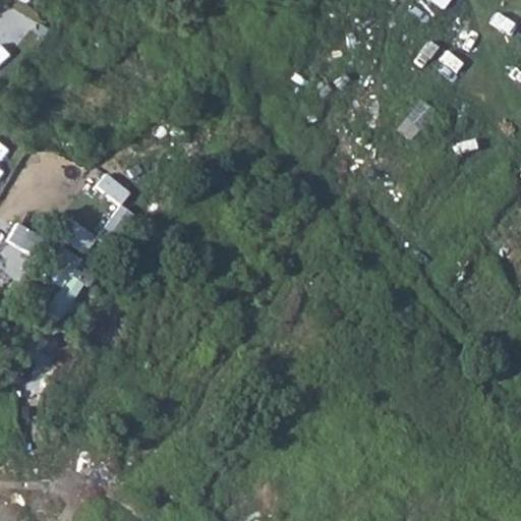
[(419,100),(399,130),(415,140),(436,111),(419,100)]
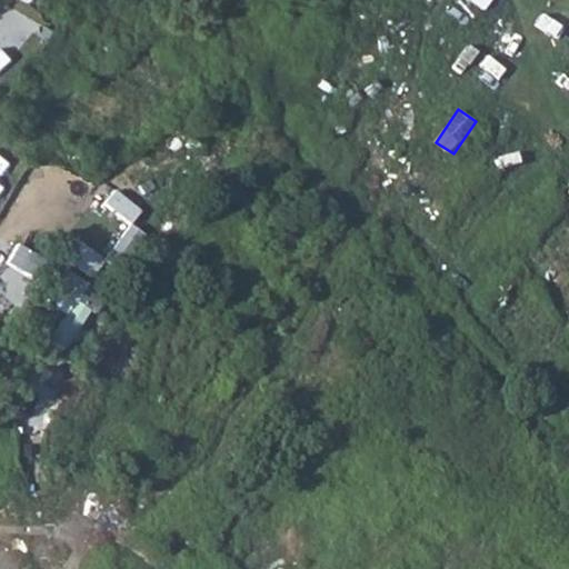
[(113,192),(106,205),(133,222),(142,210),(113,192)]
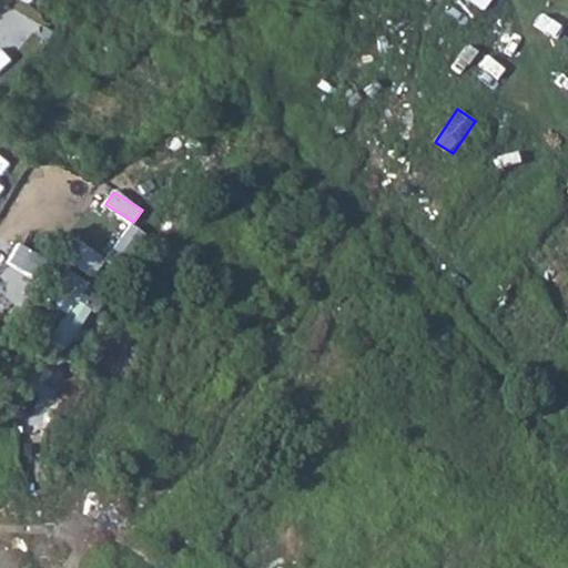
[(122,270),(141,237),(125,229),(107,261),(122,270)]
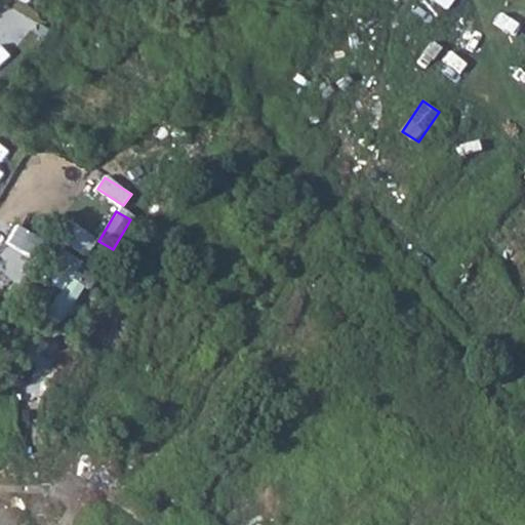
[(53,237),(86,255),(96,238),(64,219),(53,237)]
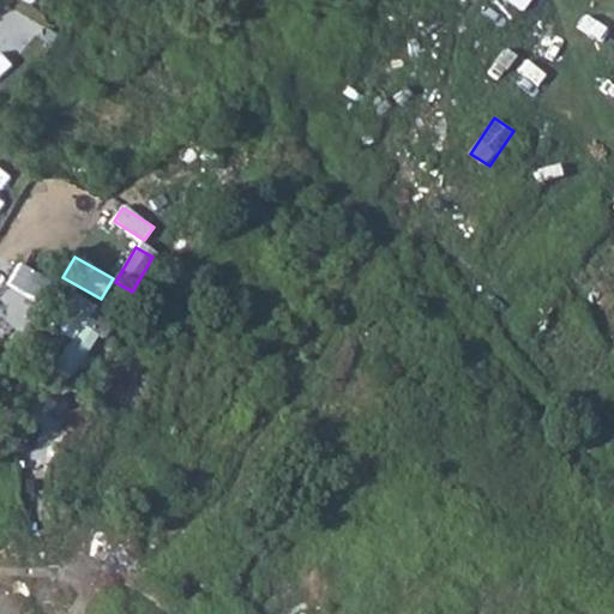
[(92,307),(53,366),(72,379),(112,319),(92,307)]
